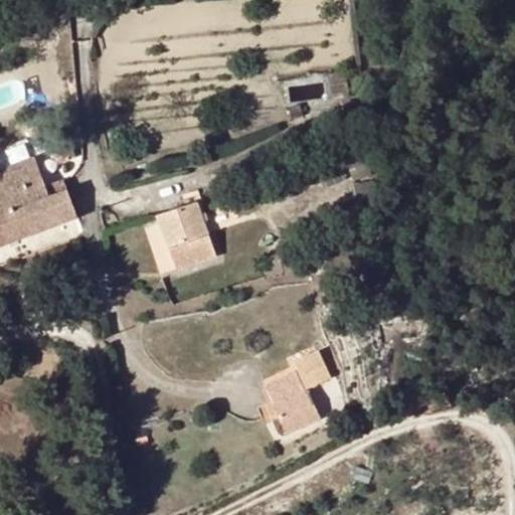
[(69,98),(71,117),(80,116),(78,97),(69,98)]
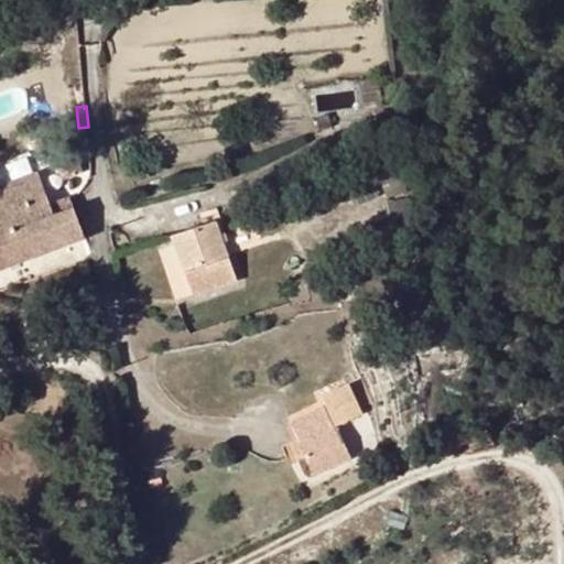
[(334,127),(329,115),(317,119),(321,131),(334,127)]
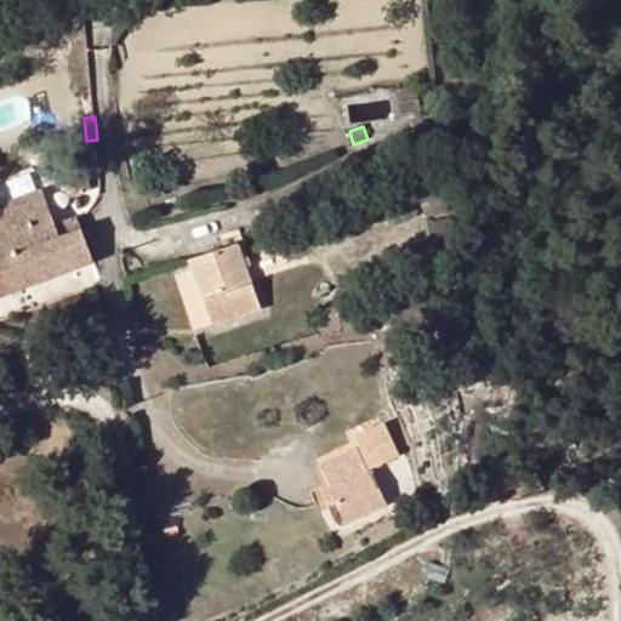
[(0,203),(41,188),(39,180),(13,189),(0,194),(0,203)]
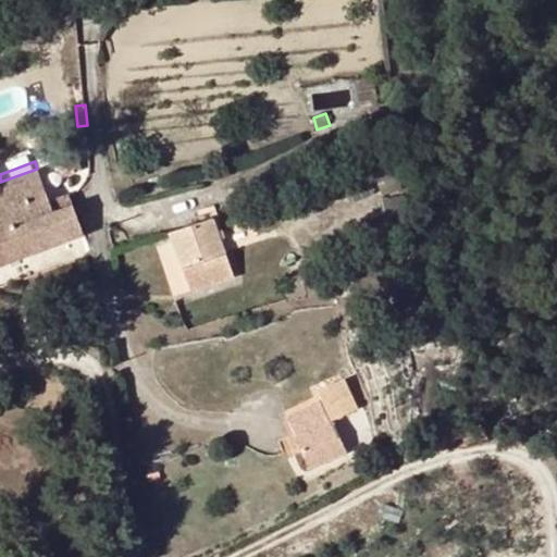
[(0,182),(0,264),(84,234),(69,194),(49,201),(37,169),(0,182)]
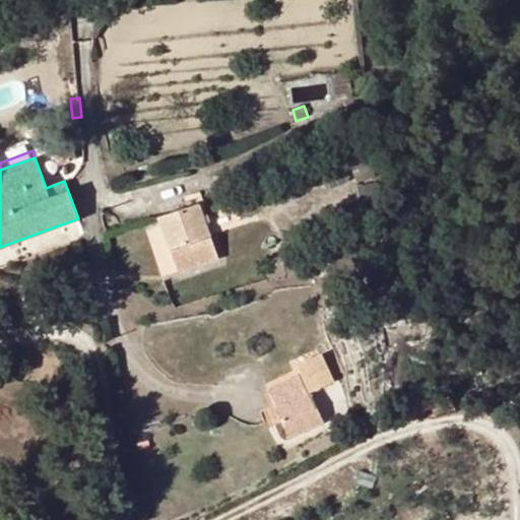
[(177,272),(218,259),(200,204),(160,217),(177,272)]
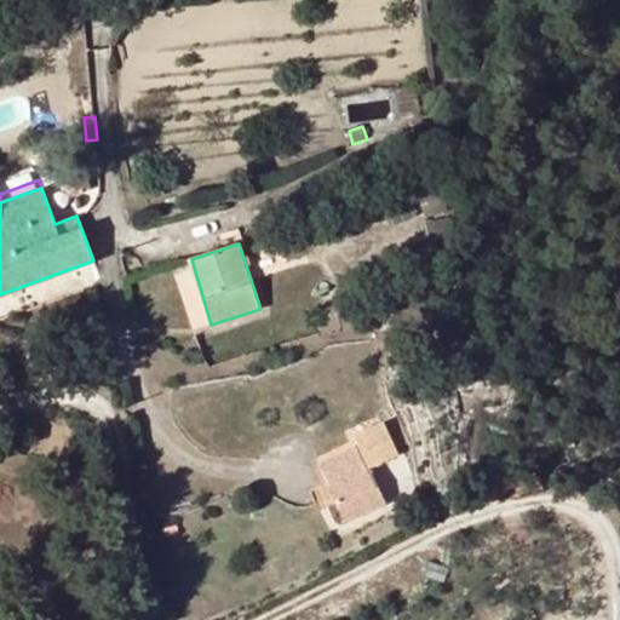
[(360,447),(320,465),(345,520),(385,503),(371,469),(399,454),(384,423),(356,436),(360,447)]
